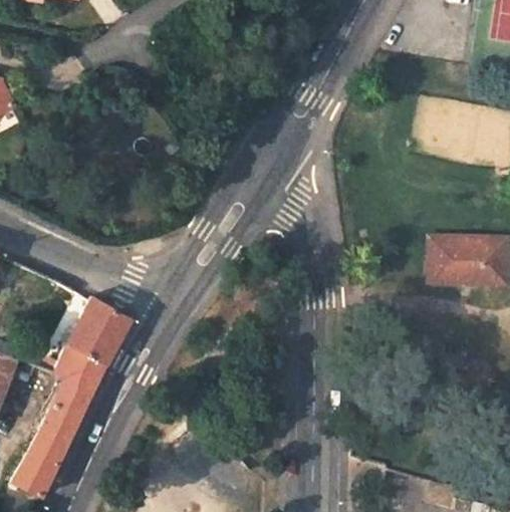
[(2,79),(0,78),(0,113),(15,108),(2,79)]
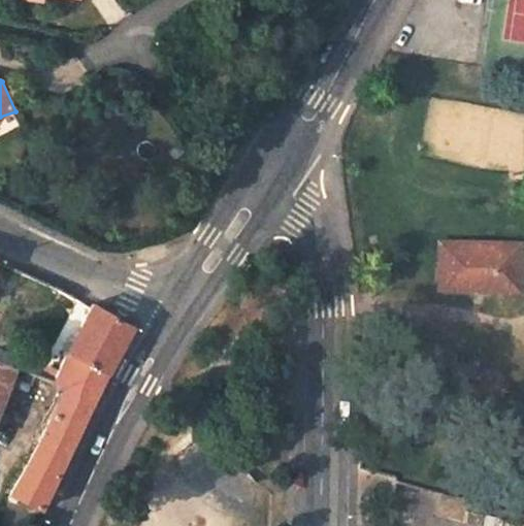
[(510,259),(502,250),(496,256),(491,250),(486,254),(478,245),(454,245),(444,255),(445,284),(451,293),(480,292),(510,259)]
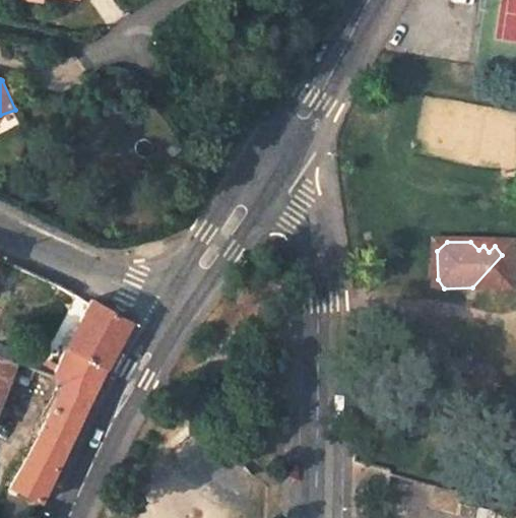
[(512,242),(500,242),(470,242),(478,250),(484,246),(489,252),(495,246),(502,255),(472,287),(512,287),(512,242)]
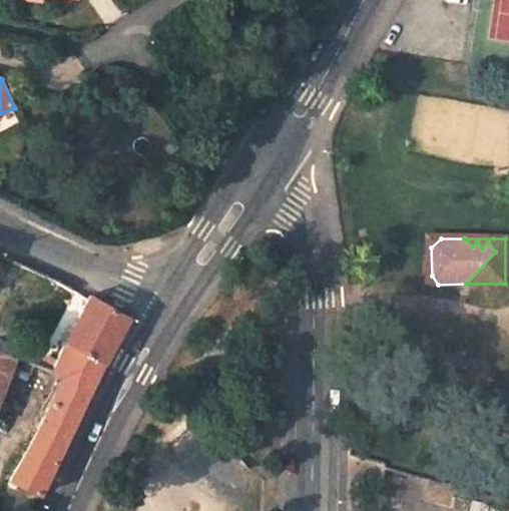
[(92,297),(67,342),(108,364),(119,344),(132,320),(92,297)]
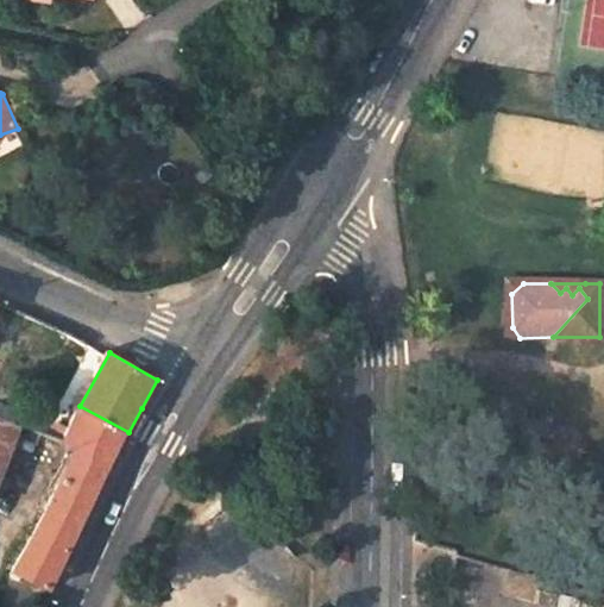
[(80,406),(67,432),(62,442),(60,446),(73,451),(13,574),(50,592),(129,432),(80,406)]
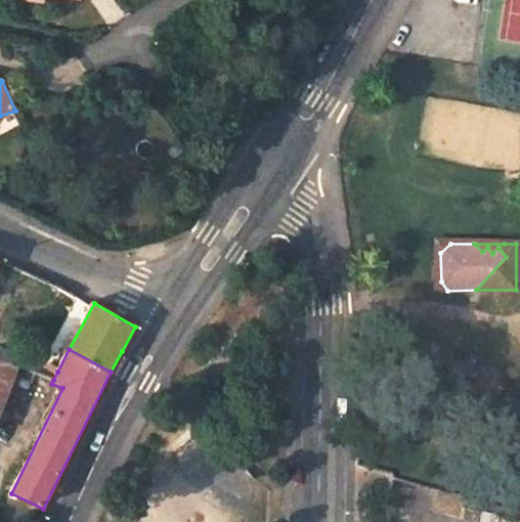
[(57,372),(20,358),(12,355),(10,362),(33,372),(53,380),(57,372)]
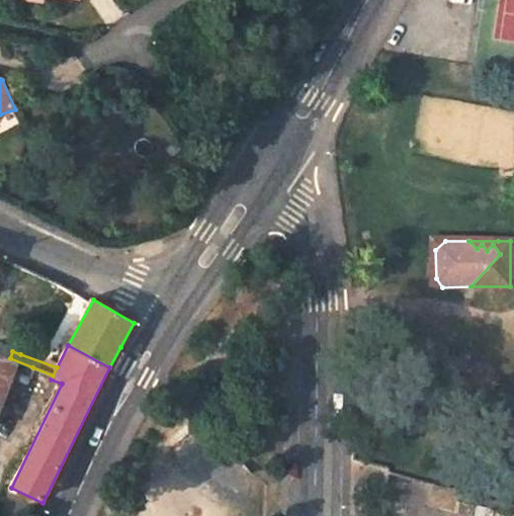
[(32,367),(10,358),(0,354),(0,398),(10,371),(27,379),(32,367)]
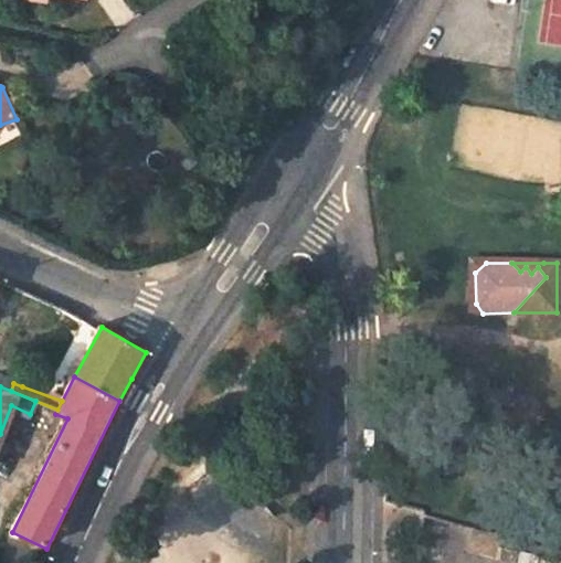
[(12,532),(0,556),(0,562),(40,562),(46,549),(12,532)]
